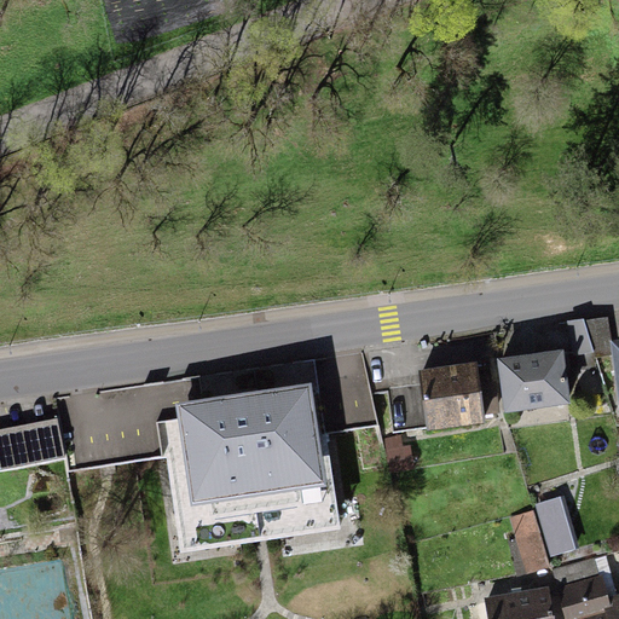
[(584,319),(567,322),(573,356),(594,353),(584,319)]
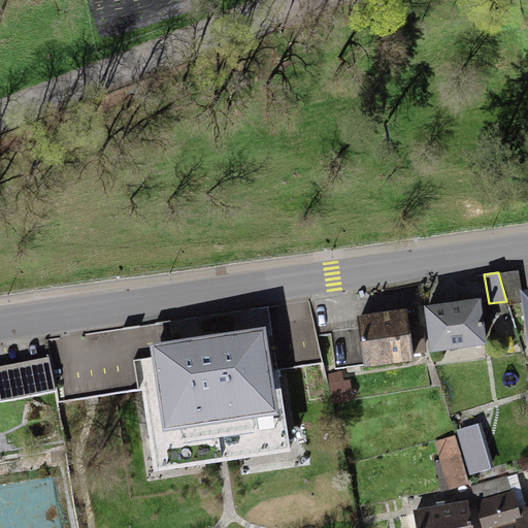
[(424,307),(430,353),(486,347),(480,300),(424,307)]
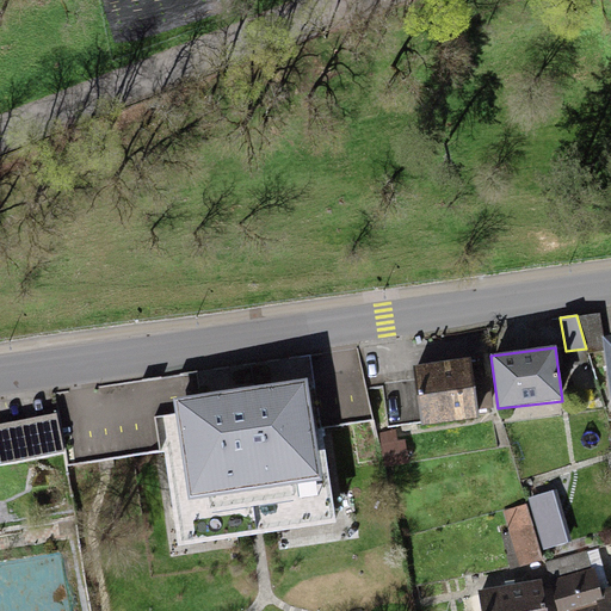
[(414,366),(421,425),(477,419),(470,359),(414,366)]
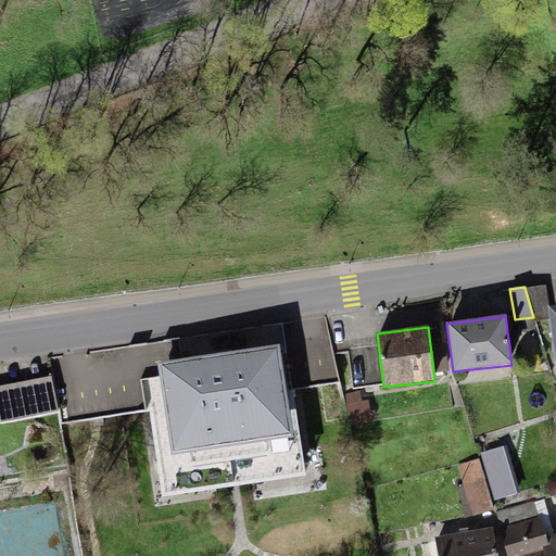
[(160,365),(174,457),(292,439),(278,346),(160,365)]
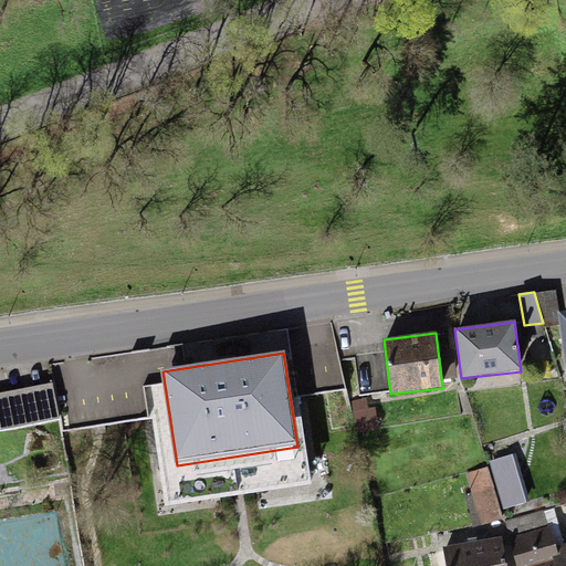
[(53,383),(0,391),(0,430),(60,420),(53,383)]
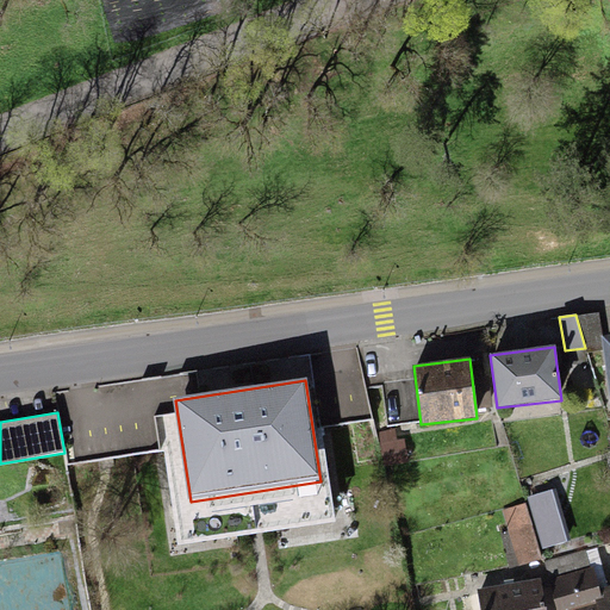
[(554,489),(527,497),(542,548),(570,540),(554,489)]
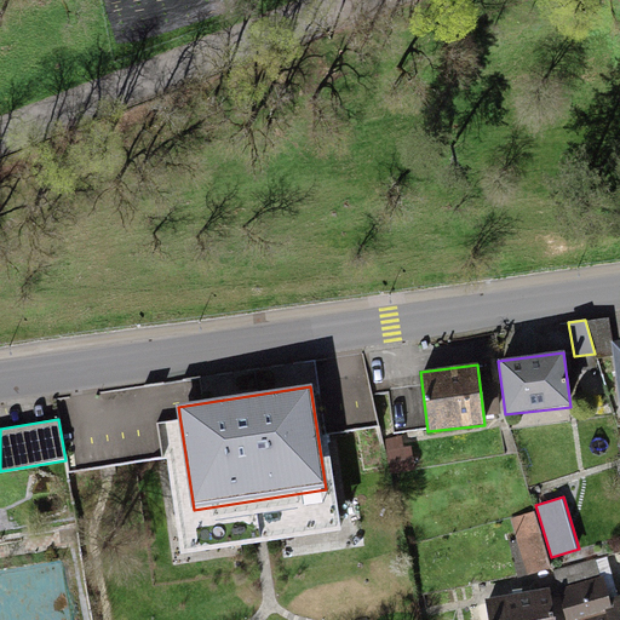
[(534,511),(509,517),(524,575),(550,568),(534,511)]
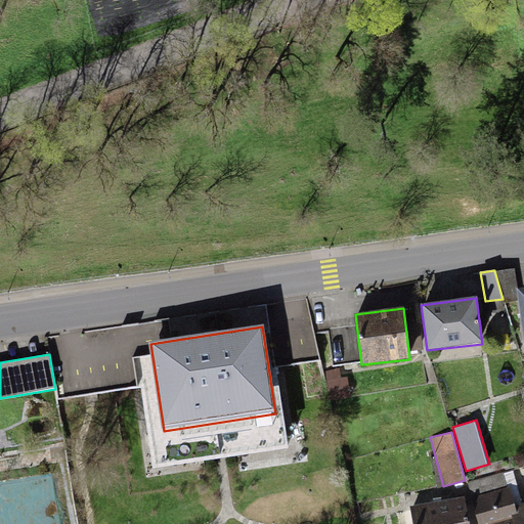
[(523,523),(523,503),(514,506),(510,488),(507,488),(503,473),(467,482),(478,523),(523,523)]
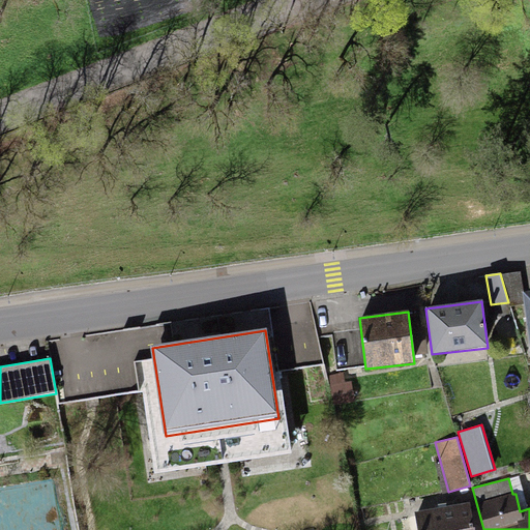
[(474,529),(470,503),(414,511),(417,529),(474,529)]
